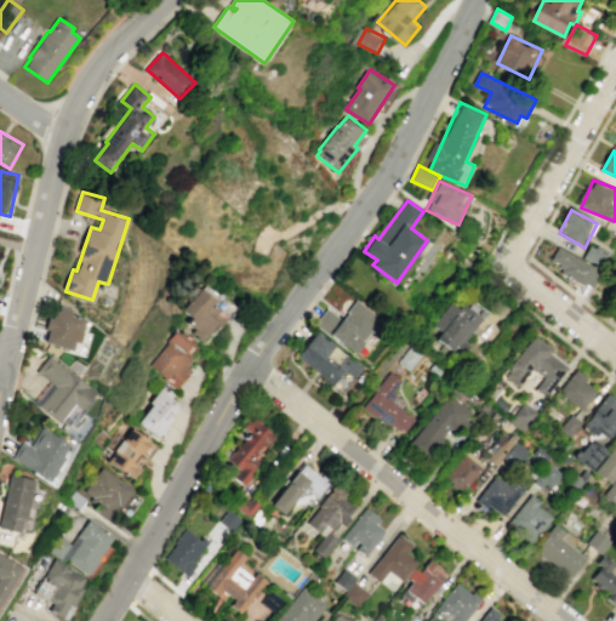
[(553,261),(565,266),(562,273),(595,288),(604,268),(559,249),(553,261)]
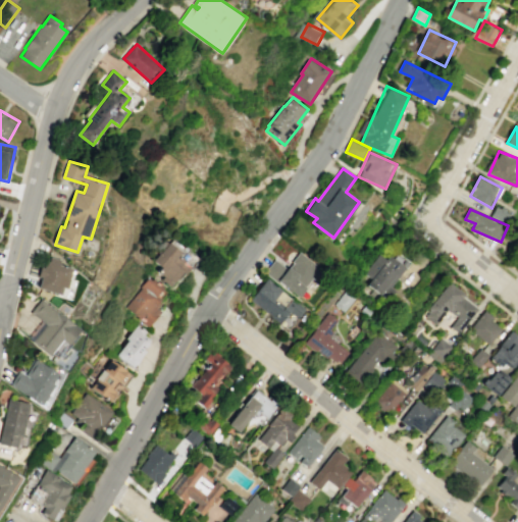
[(155,260),(164,266),(158,275),(177,288),(199,256),(171,238),(155,260)]
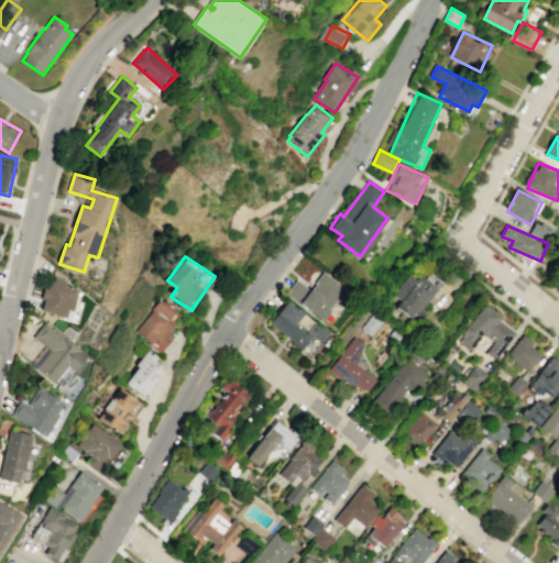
[(299,279),(287,294),(302,306),(303,304),(324,321),(332,310),(330,309),(338,299),(341,301),(350,290),(325,271),(316,282),(317,283),(314,288),(313,287),(311,289),(299,279)]
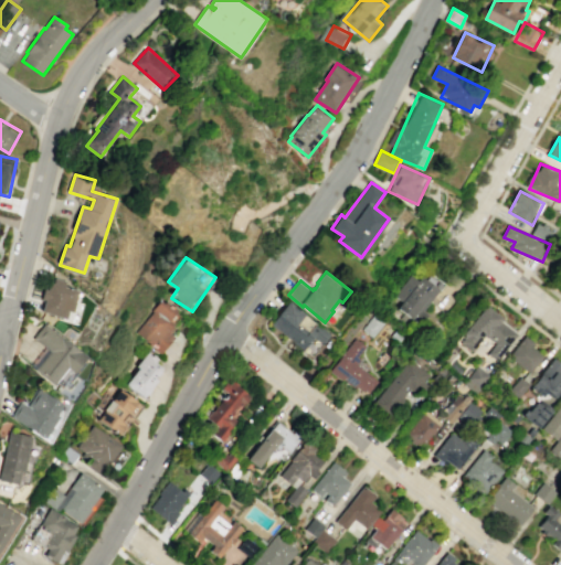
[(401,306),(417,320),(442,290),(424,276),(421,279),(414,274),(397,296),(404,301),(401,306)]
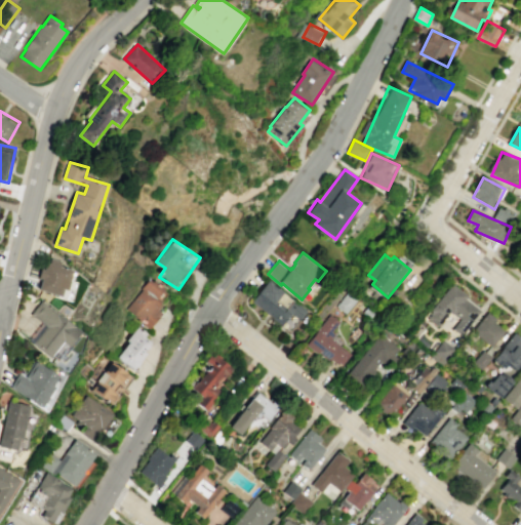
[(52,257),(64,260),(62,265),(75,270),(69,290),(65,289),(63,295),(40,289),(43,279),(40,278),(42,267),(46,269),(48,261),(51,263),(52,257)]
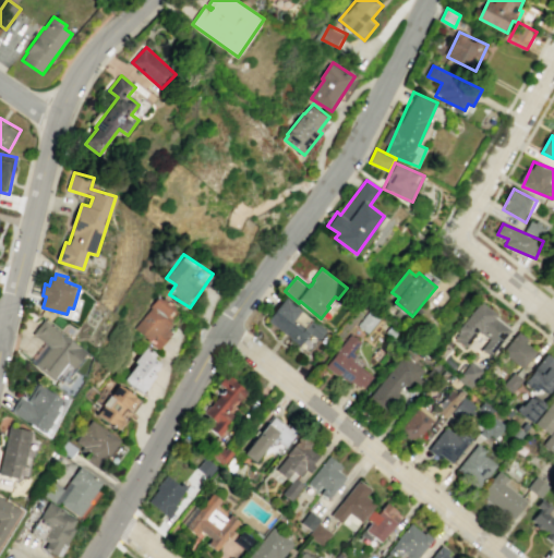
[(136,328),(161,349),(175,332),(168,327),(181,311),(163,295),(136,328)]
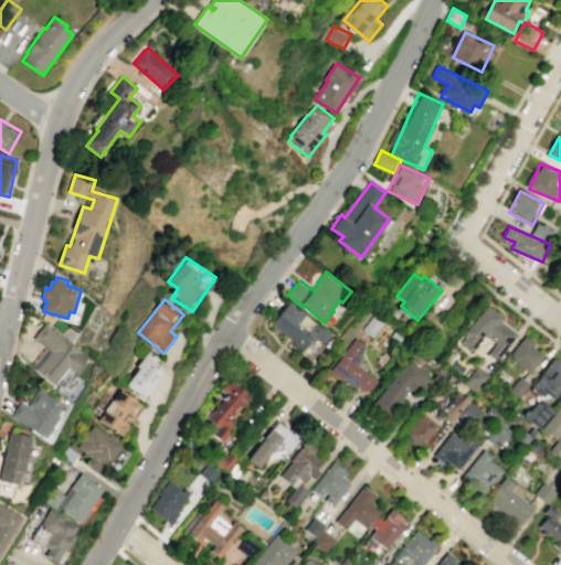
[(332,333),(317,322),(310,331),(299,323),(307,313),(289,301),(273,326),(306,349),(314,337),(325,344),(332,333)]
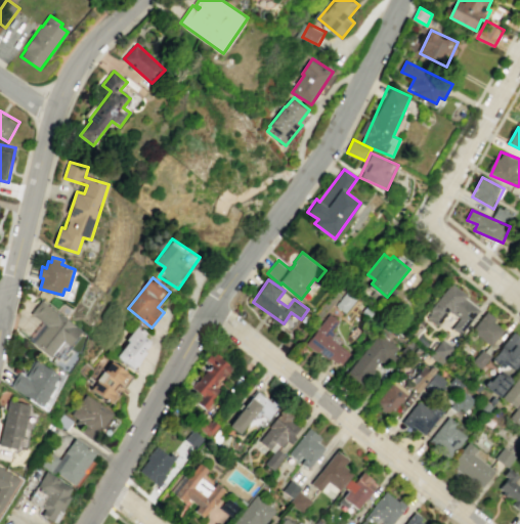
[(464,334),(482,307),(451,285),(428,317),(441,326),(451,311),(461,318),(455,328),(464,334)]
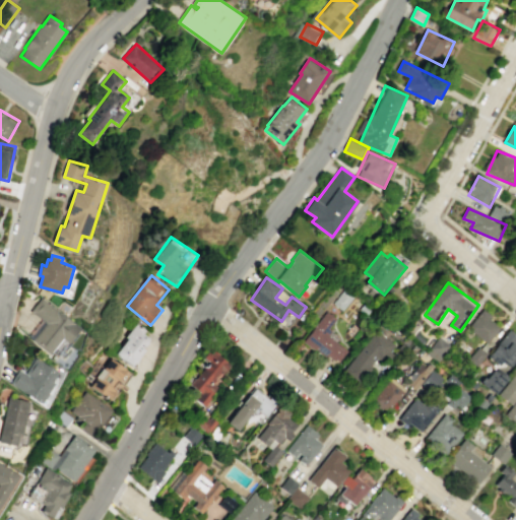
[(43,319),(29,337),(52,353),(63,338),(70,343),(82,327),(42,299),(33,312),(43,319)]
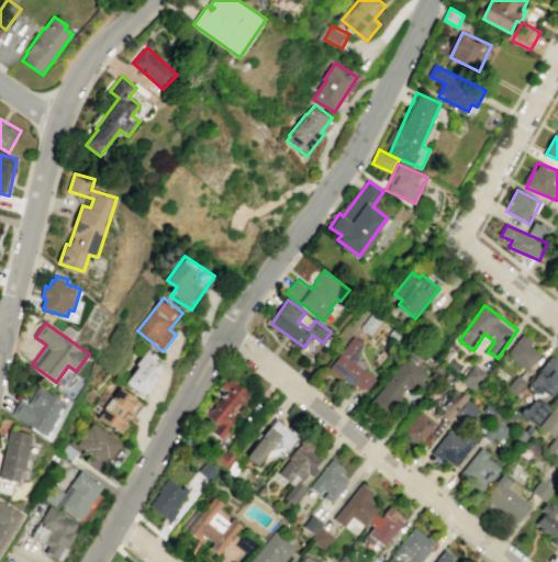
[(356,361),(367,345),(355,336),(332,369),(368,394),(379,378),(356,361)]
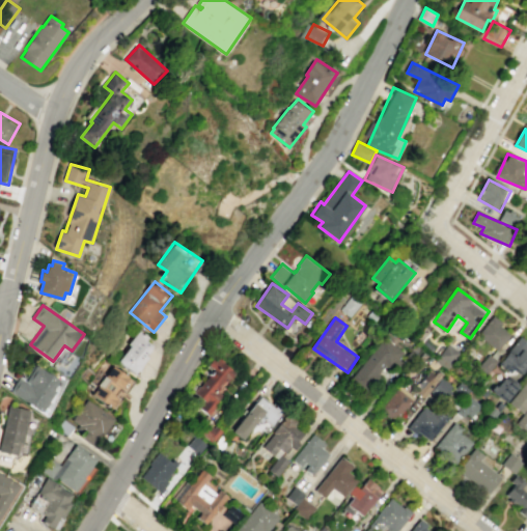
[(494,317),(480,335),(499,350),(514,332),(494,317)]
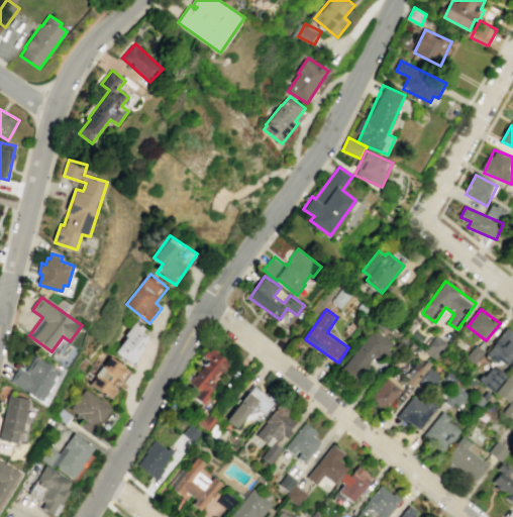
[(117,351),(133,364),(155,336),(138,323),(117,351)]
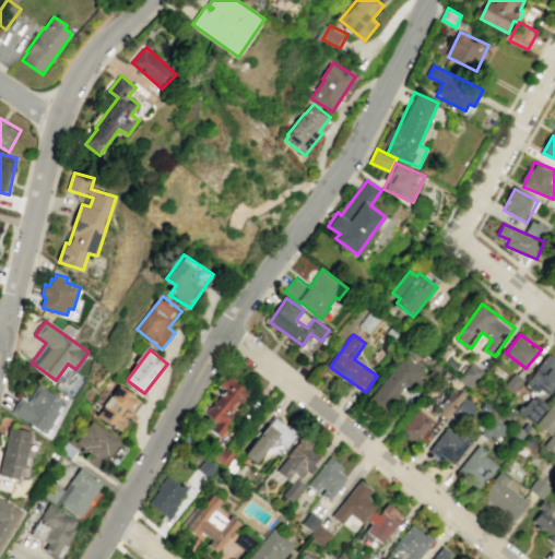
[(372,400),(388,412),(414,378),(420,382),(428,371),(406,355),(372,400)]
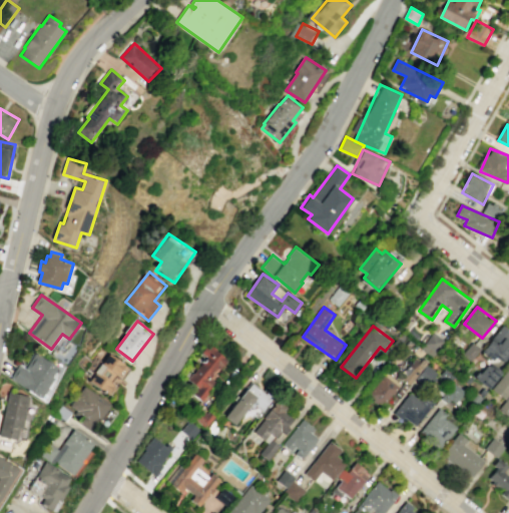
[(483,351),(494,361),(499,356),(505,362),(508,358),(508,329),(505,326),(483,351)]
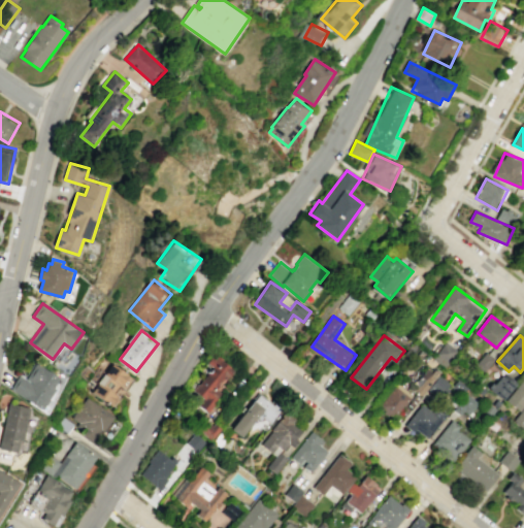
[(446,366),(459,351),(450,342),(436,357),(446,366)]
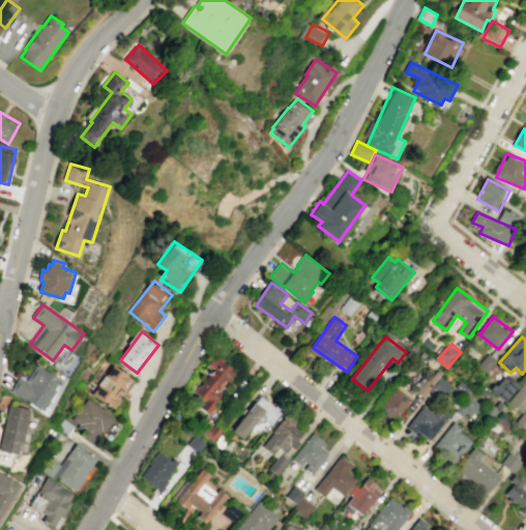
[(238,372),(216,356),(210,364),(214,369),(197,393),(206,401),(202,407),(208,412),(238,372)]
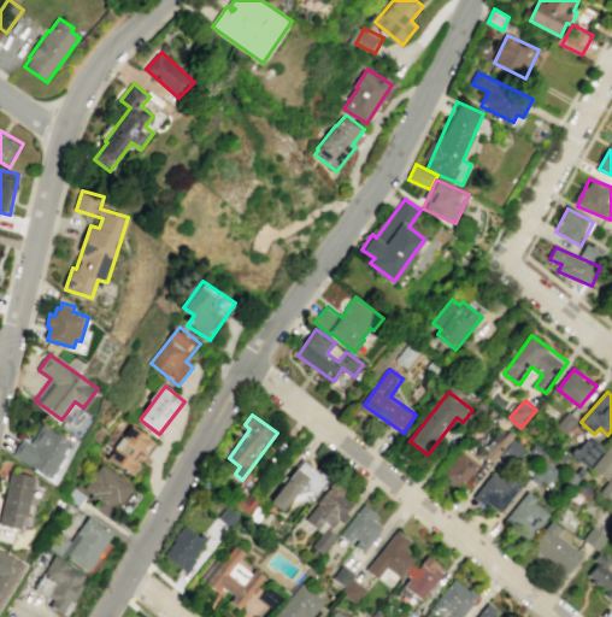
[(24,439),(31,444),(45,423),(71,441),(64,452),(66,454),(49,479),(13,454),(24,439)]
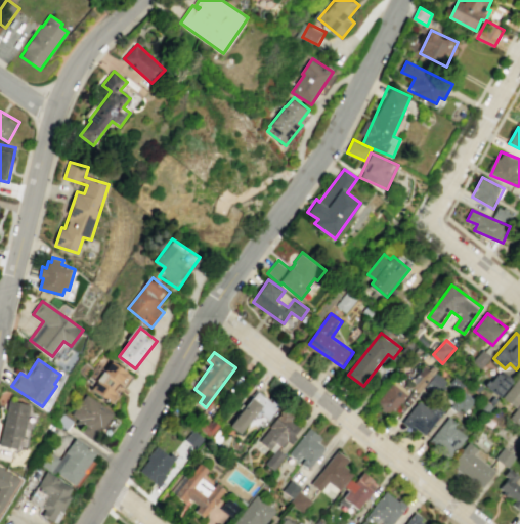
[(93,389),(114,404),(135,376),(115,360),(93,389)]
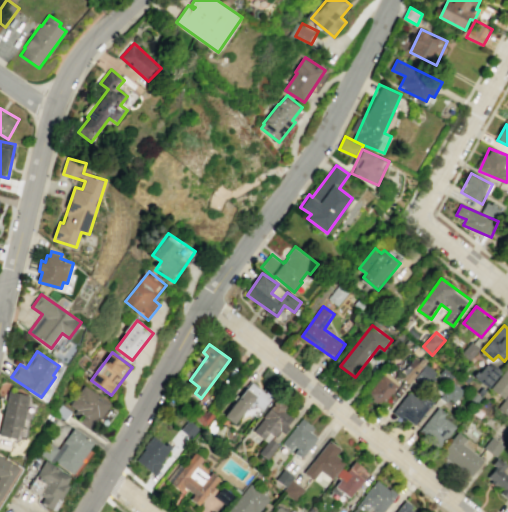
[(491,388),(502,372),(488,361),(476,378),(491,388)]
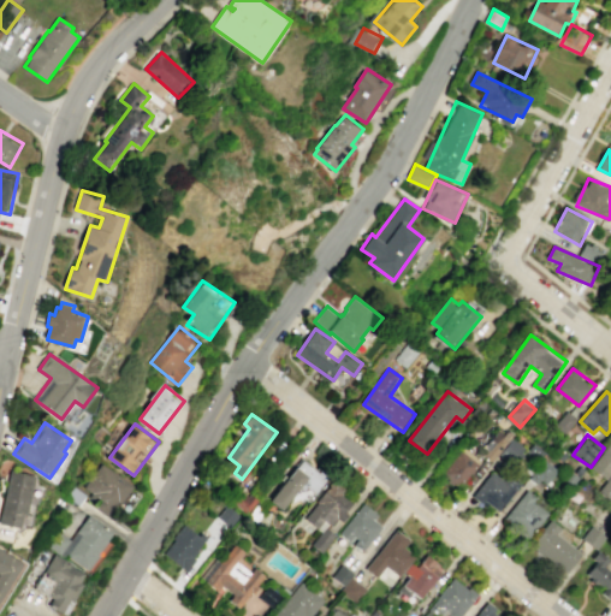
[(610,445),(593,468),(610,480),(601,491),(610,497),(610,445)]
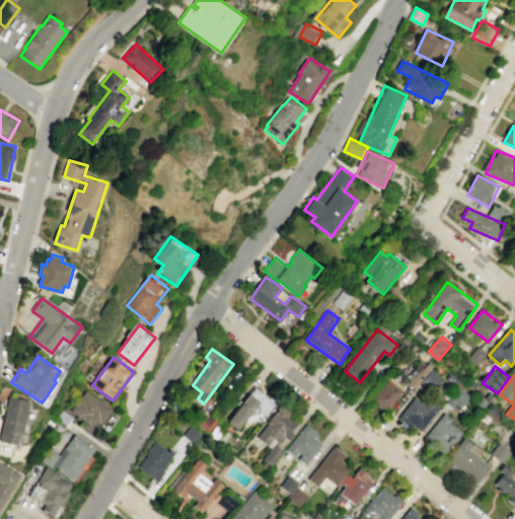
[(406,387),(390,377),(374,401),(389,412),(406,387)]
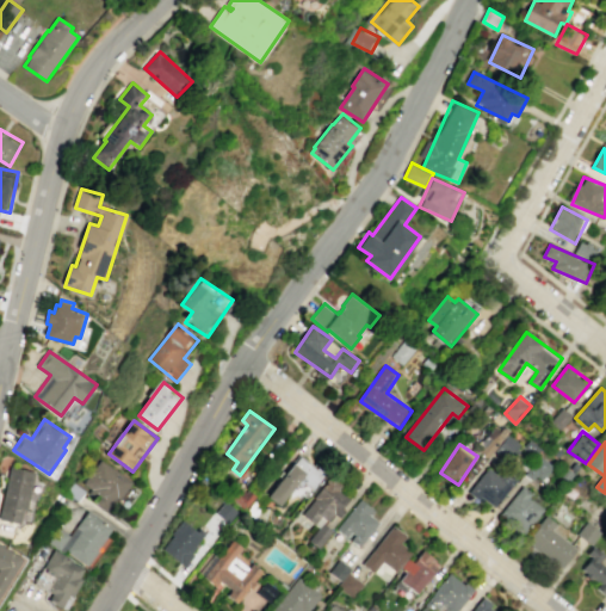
[(271,497),(283,506),(301,481),(314,491),(327,474),(301,456),(271,497)]
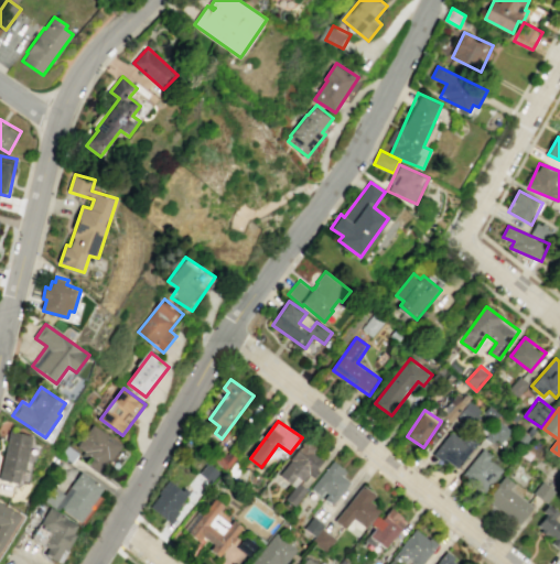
[(501,443),(512,432),(503,423),(493,434),(501,443)]
